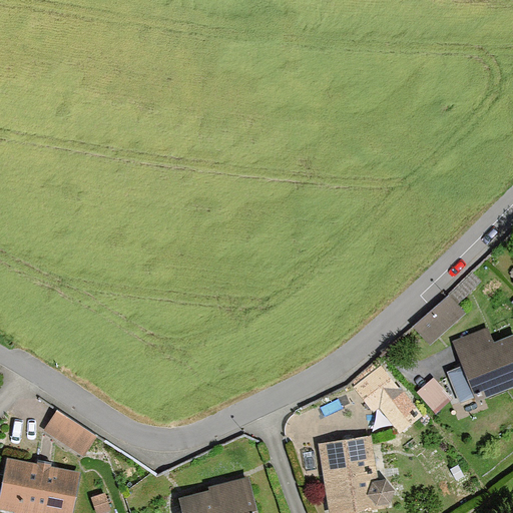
[(414,321),(431,339),(467,307),(451,289),(414,321)]
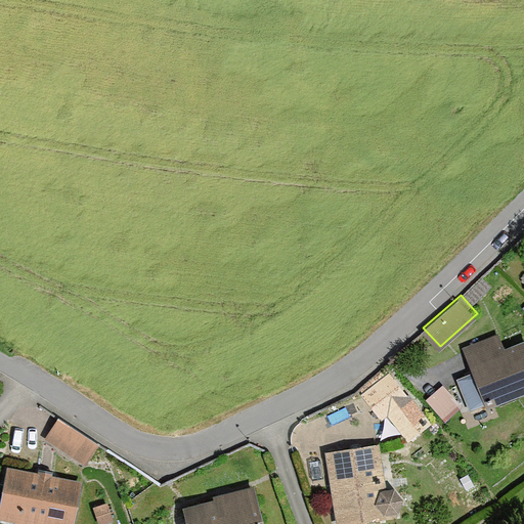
[(488,337),(460,346),(482,406),(523,391),(523,341),(494,353),(488,337)]
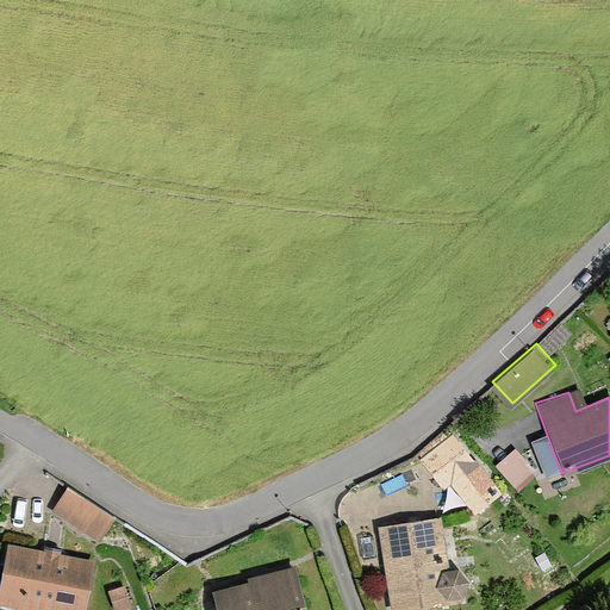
[(455,429),(421,453),(452,496),(486,471),(455,429)]
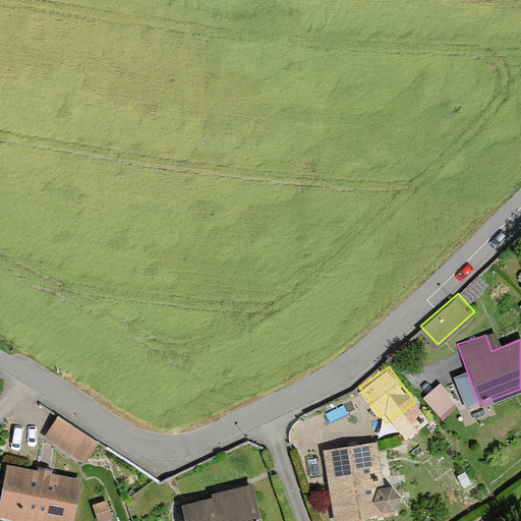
[(426,395),(446,413),(460,398),(441,381),(426,395)]
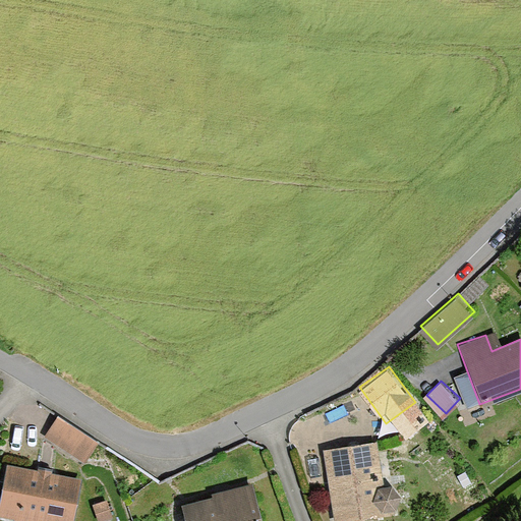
[(42,433),(84,462),(96,446),(53,416),(42,433)]
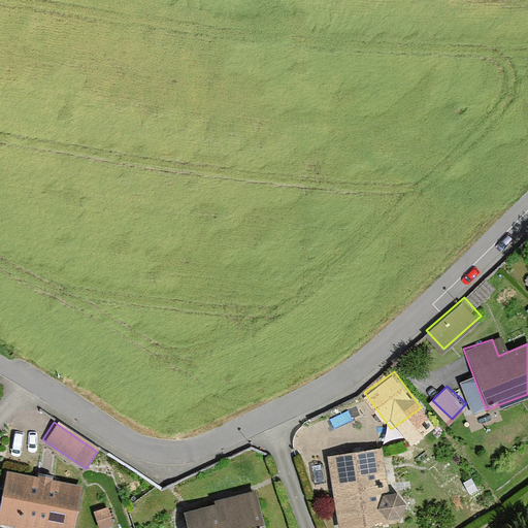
[(380,449),(327,455),(335,527),(388,521),(380,449)]
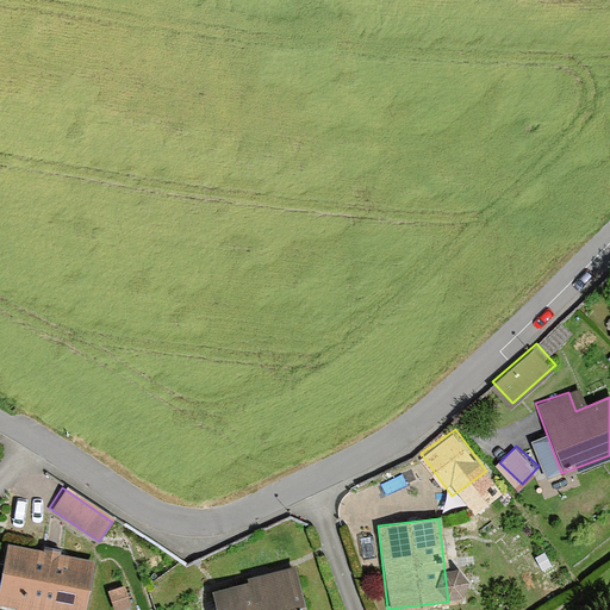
[(1,545),(0,553),(0,608),(14,609),(82,609),(91,559),(1,545)]
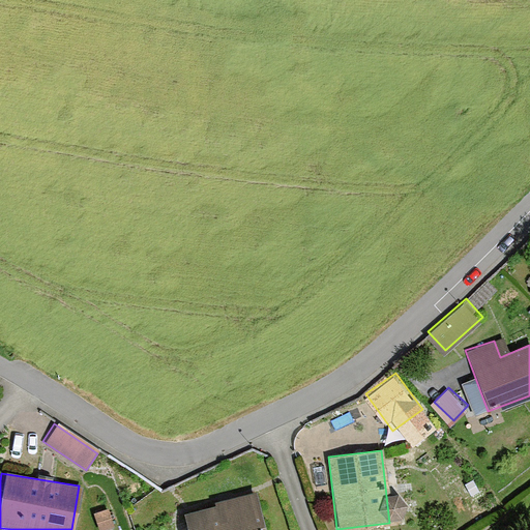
[(263,529),(253,492),(180,510),(185,529),(263,529)]
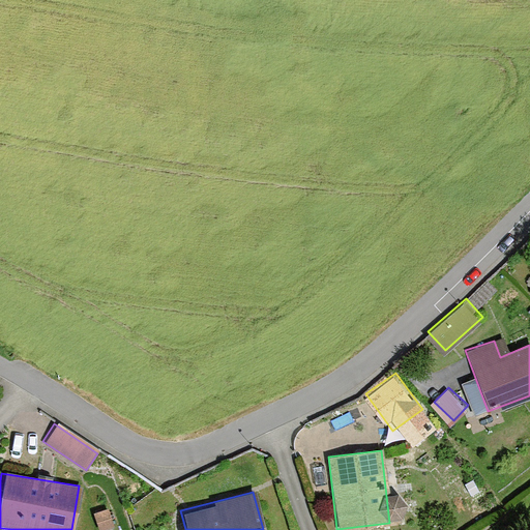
[(109,510),(94,514),(98,529),(108,529),(114,528),(109,510)]
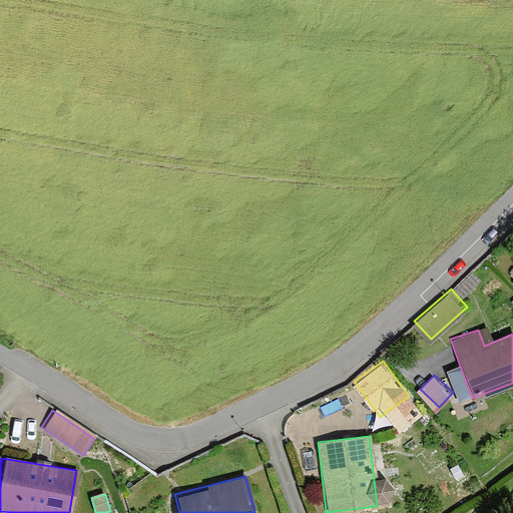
All buildings are outlined.
